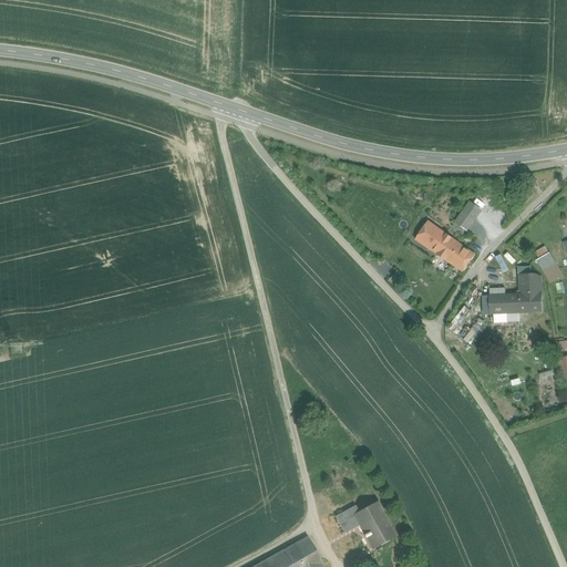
[(466,230),(475,219),(464,212),(455,223),(466,230)]
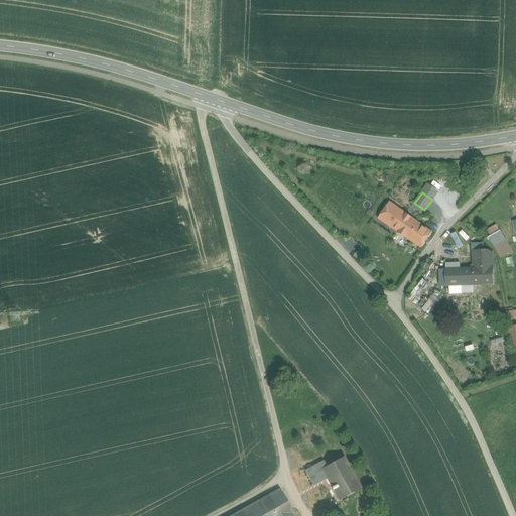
[(379,219),(421,247),(431,232),(390,203),(379,219)]
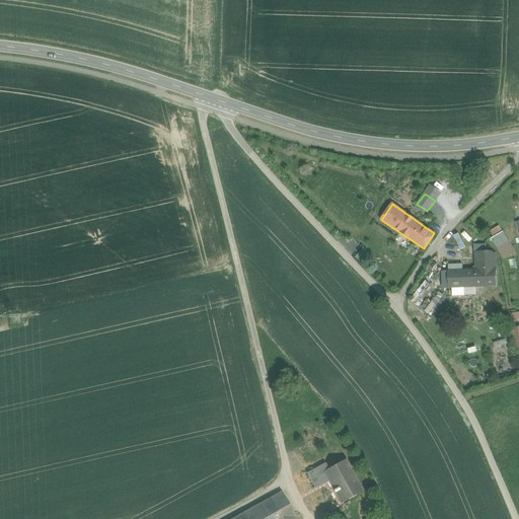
[(502,231),(499,226),(491,231),(494,236),(502,231)]
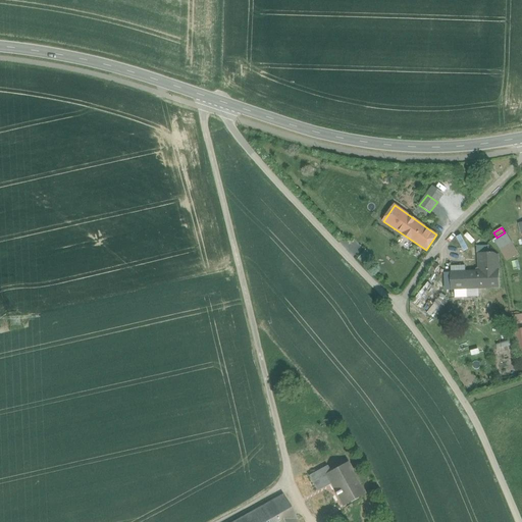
[(508,261),(518,255),(506,233),(494,240),(508,261)]
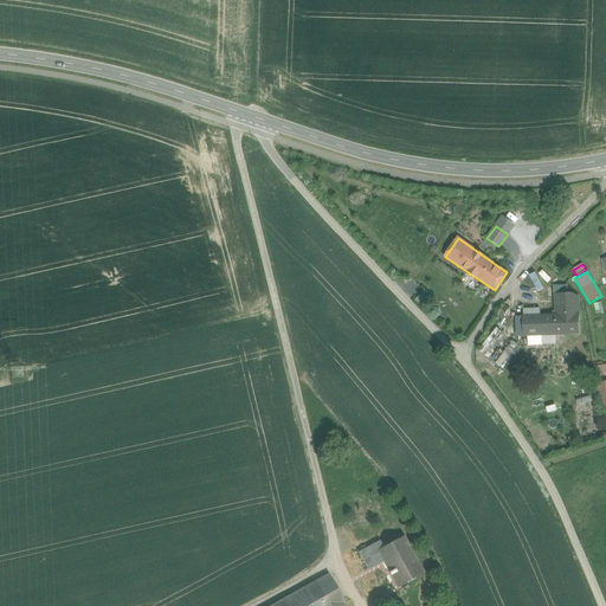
[(427,295),(423,290),(416,298),(421,303),(427,295)]
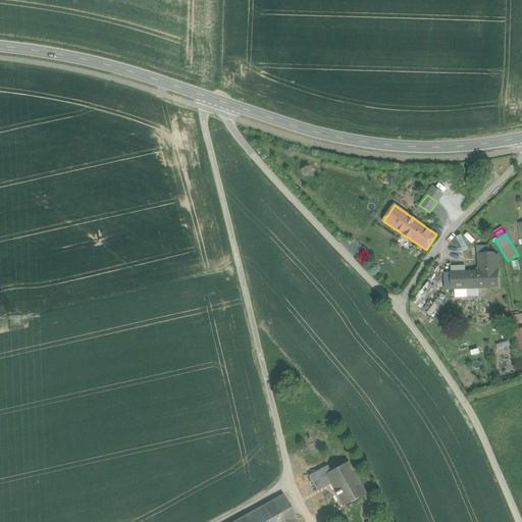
[(493,253),(488,253),(478,253),(477,253),(478,268),(478,272),(500,271),(499,256),(493,253)]
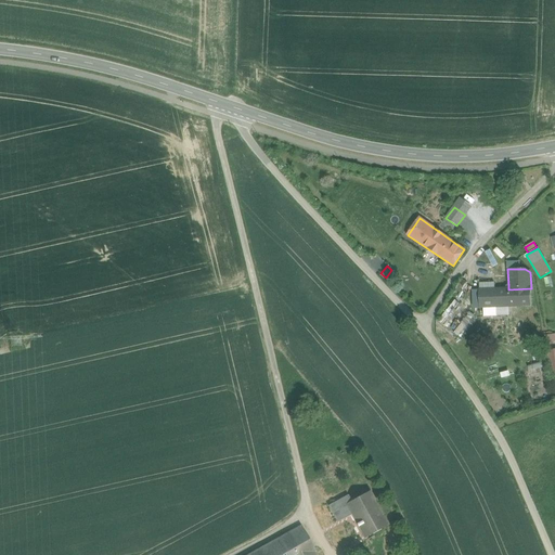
[(469,280),(464,275),(457,285),(463,289),(469,280)]
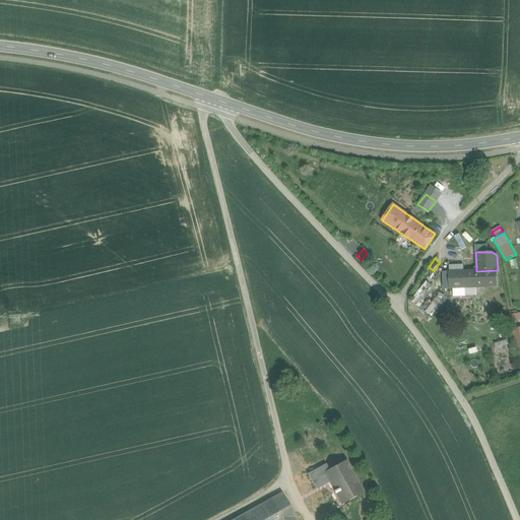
[(477,287),(498,286),(498,270),(476,271),(473,271),(464,271),(449,272),(450,288),(453,288),(466,287),(477,287)]
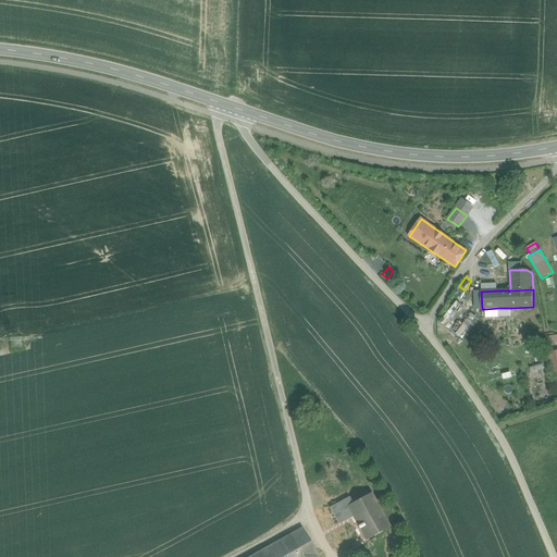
[(499,317),(499,308),(485,309),(486,318),(499,317)]
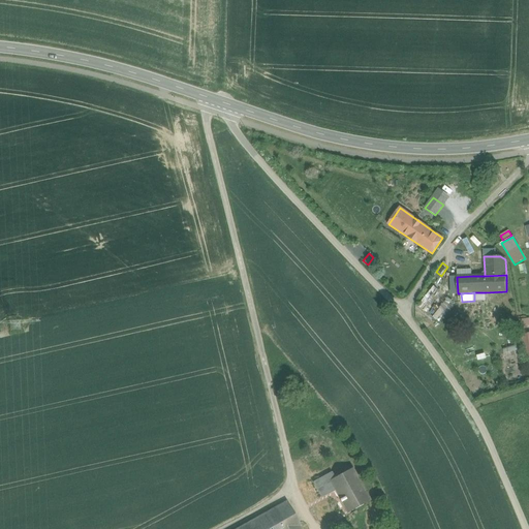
[(474,292),(474,301),(486,301),(486,292),(474,292)]
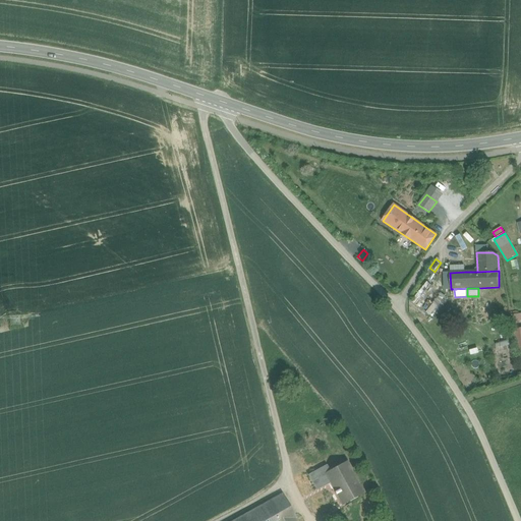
[(496,343),(508,340),(507,334),(495,337),(496,343)]
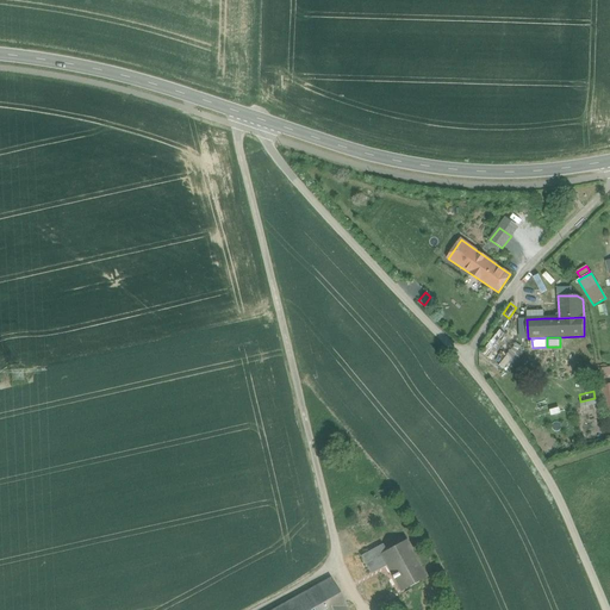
[(383,545),(361,556),(372,574),(391,562),(397,573),(392,577),(398,587),(406,583),(410,587),(428,577),(406,540),(386,552),(383,545)]
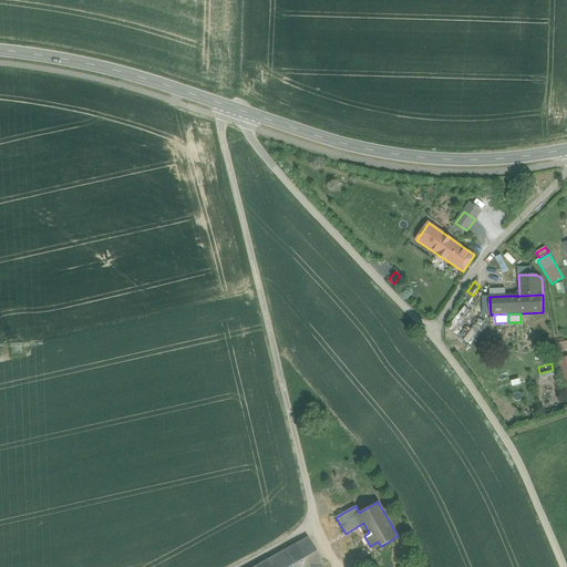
[(328,566),(312,538),(259,566),(328,566)]
